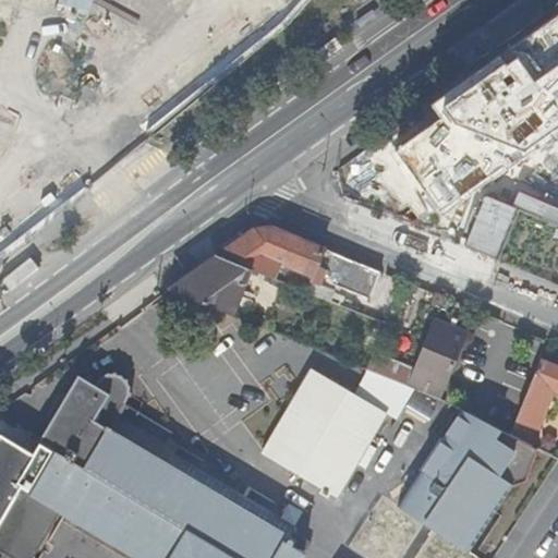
[(544,256),(557,262),(557,225),(556,225),(544,256)]
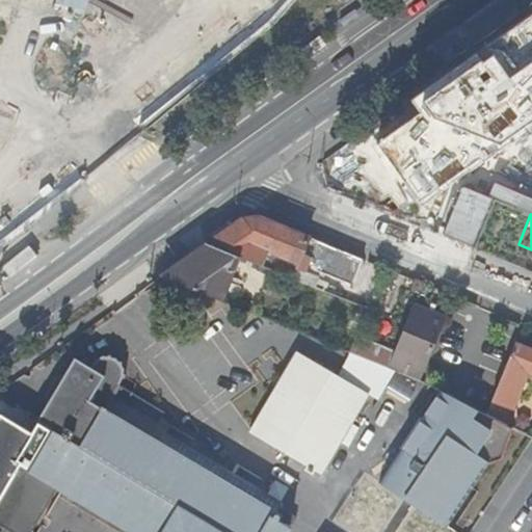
[(356,287),(368,261),(260,216),(244,217),(208,243),(241,257),(264,266),(271,251),(280,255),(311,268),(325,273),(356,287)]
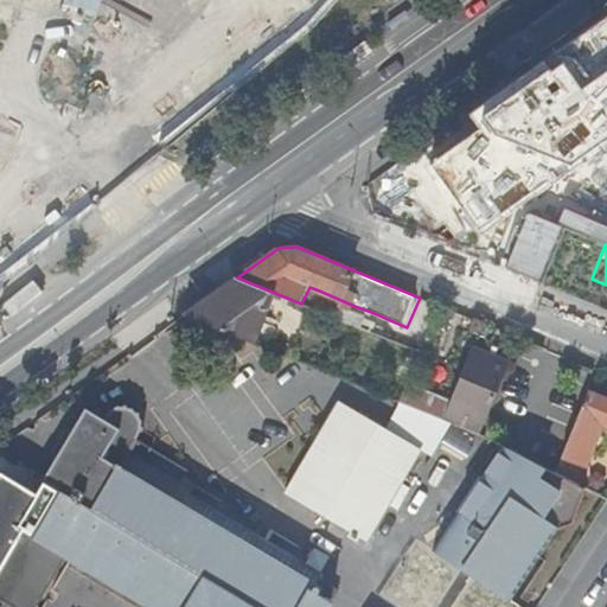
[(255,343),(275,293),(237,278),(221,288),(184,314),(255,343)]
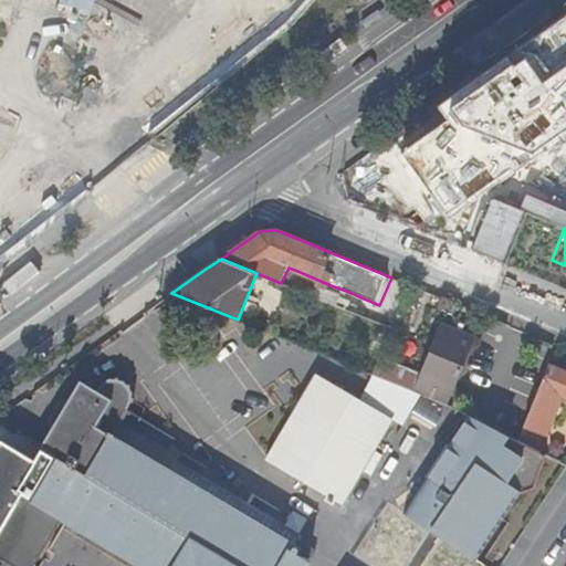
[(291,286),(297,271),(289,268),(281,283),(291,286)]
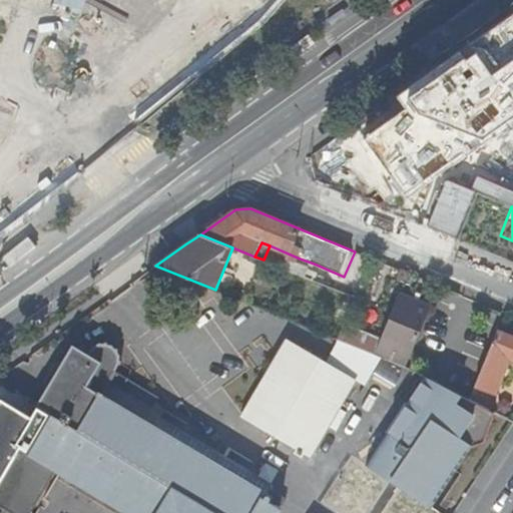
[(308,278),(314,264),(300,259),(294,272),(300,275),(308,278)]
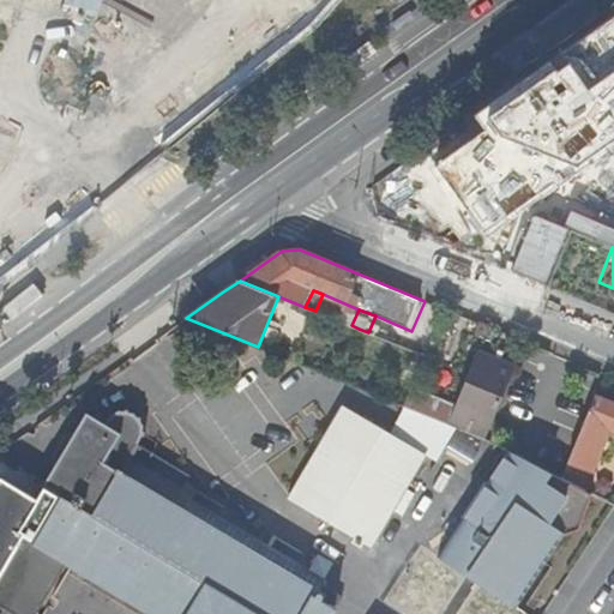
[(368,348),(374,335),(368,332),(359,329),(354,341),(368,348)]
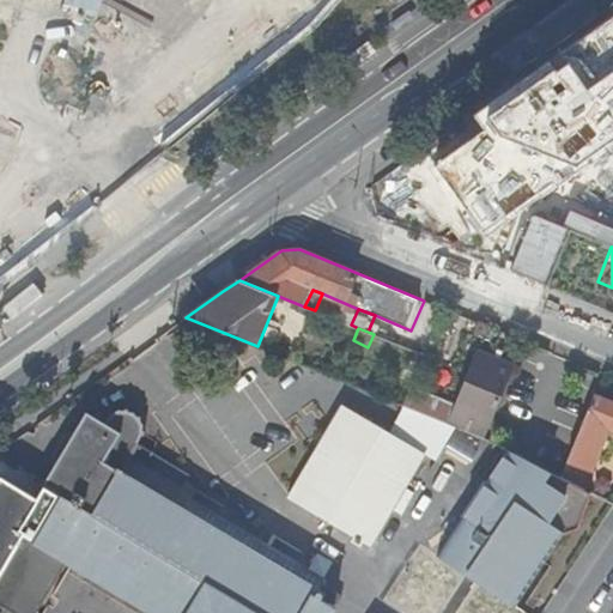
[(392,399),(404,404),(410,387),(424,354),(412,350),(392,399)]
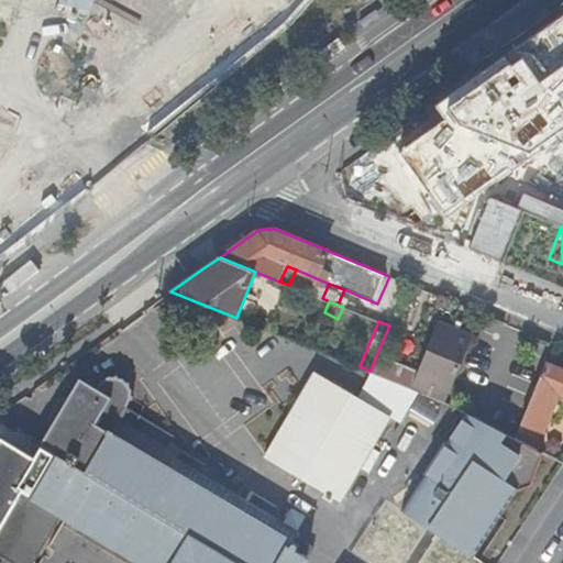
[(417,373),(411,387),(445,400),(472,335),(438,322),(417,373)]
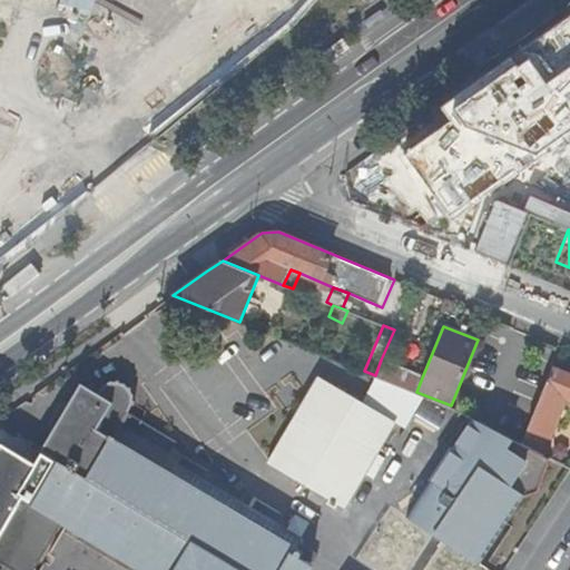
[(416,392),(422,377),(381,360),(375,375),(416,392)]
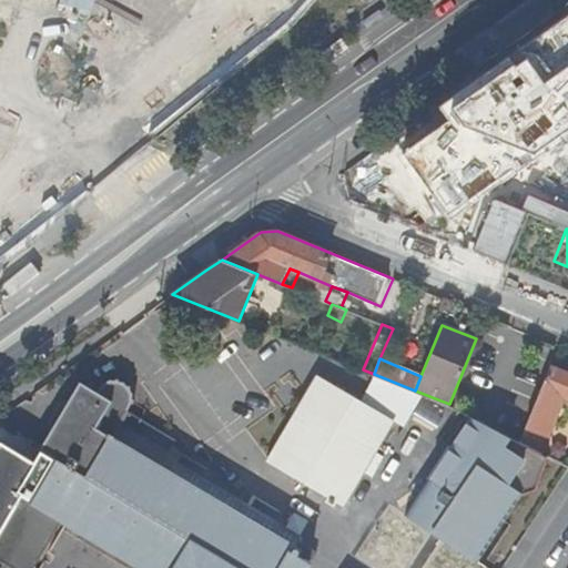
[(525,426),(548,435),(564,397),(567,398),(567,372),(550,365),(525,426)]
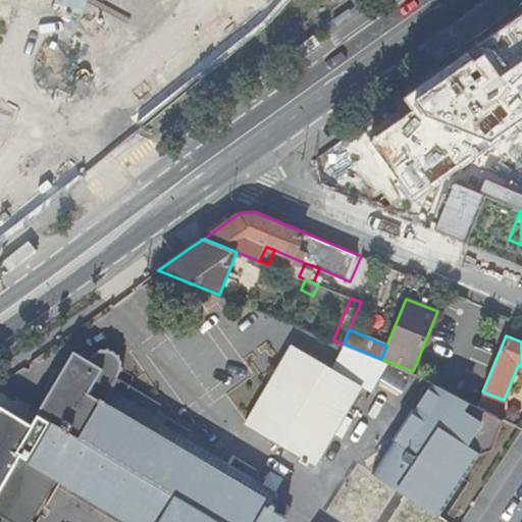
[(344,344),(331,369),(360,385),(369,390),(324,466),(347,478),(350,472),(356,463),(416,373),(413,371),(381,359),(344,344)]
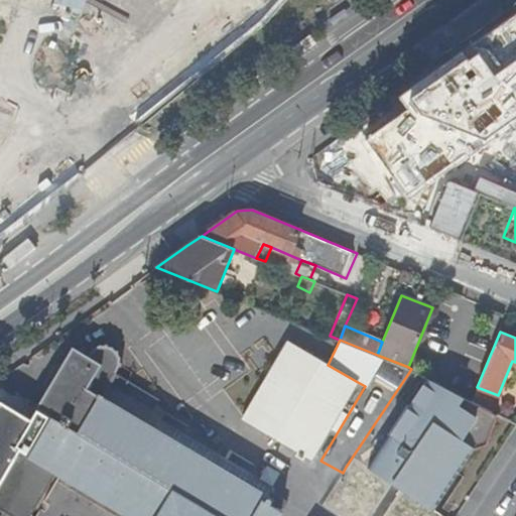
[(311,455),(356,381),(328,365),(289,343),(246,417),(311,455)]
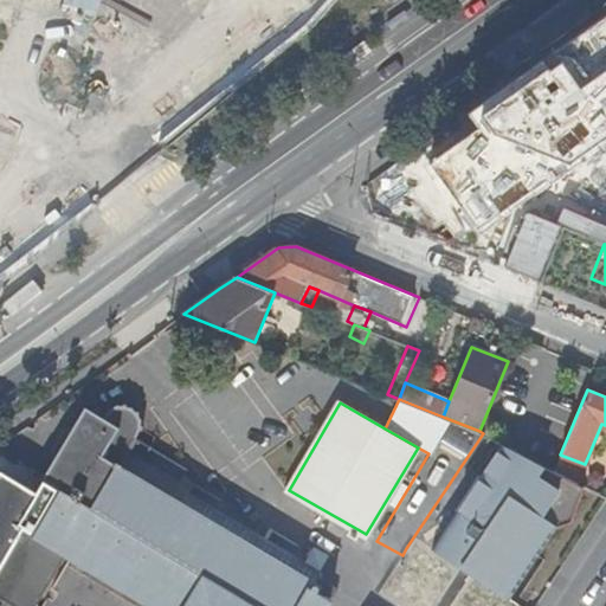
[(84,406),(44,477),(58,487),(162,549),(258,605),(324,605),(329,599),(310,587),(313,580),(135,475),(144,459),(179,479),(187,466),(135,436),(137,430),(137,424),(135,417),(130,412),(124,410),(118,408),(113,410),(107,413),(103,418),(84,406)]
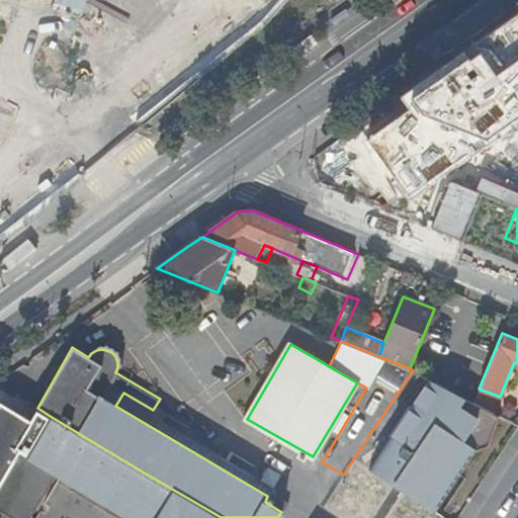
[(429,378),(368,469),(380,477),(382,479),(434,511),(476,450),(477,450),(487,448),(501,417),(429,378)]
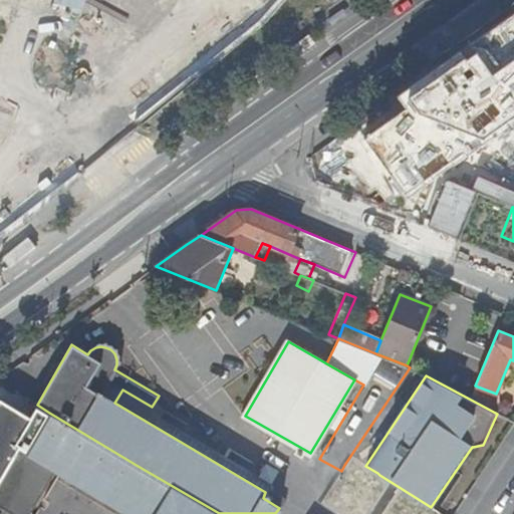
[(496,394),(475,386),(470,399),(489,410),(496,394)]
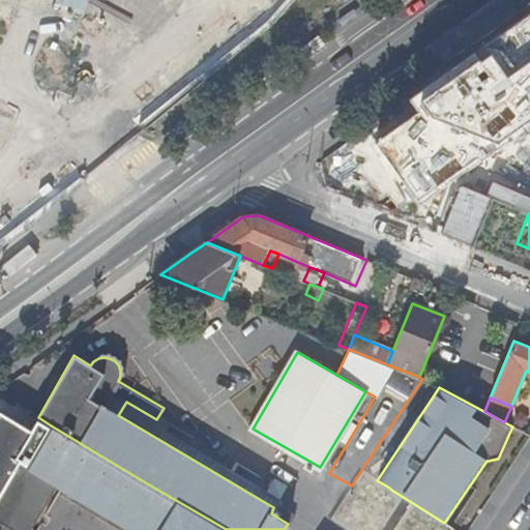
[(135,529),(226,529),(142,480),(51,425),(28,464),(20,459),(0,491),(0,522),(13,529),(25,529),(55,481),(96,506),(135,529)]
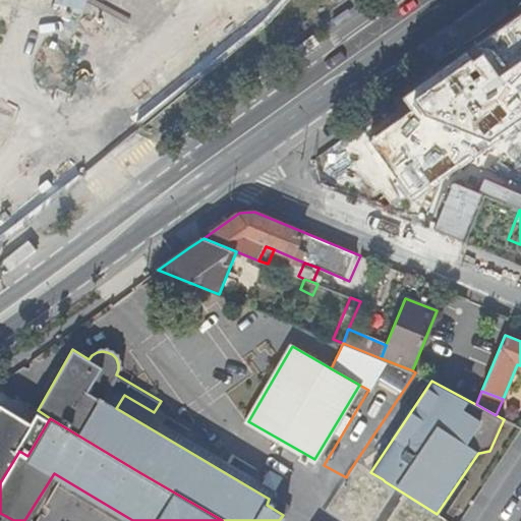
[(375,496),(385,481),(383,479),(370,472),(355,462),(349,471),(363,480),(360,485),(375,496)]
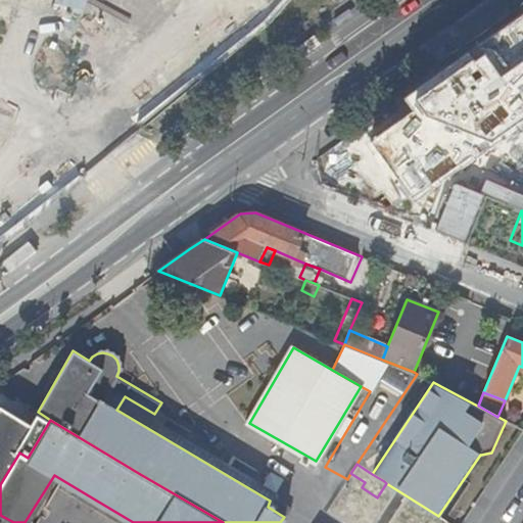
[(446,522),(417,504),(403,522),(446,522)]
